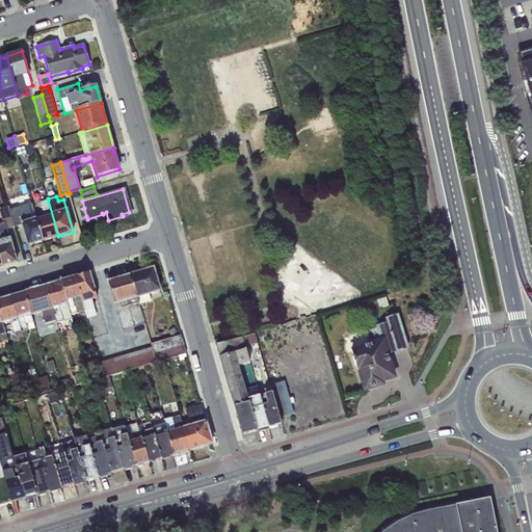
[(45,217),(37,219),(44,241),(58,236),(48,200),(40,203),(45,217)]
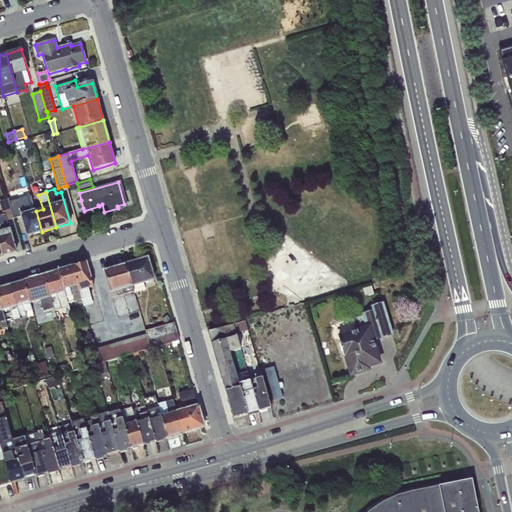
[(32,196),(24,198),(28,212),(35,209),(32,196)]
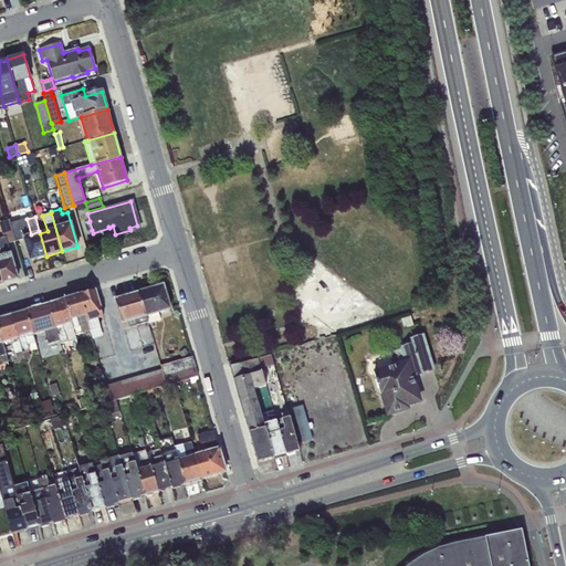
[(27,219),(10,223),(16,242),(23,240),(30,261),(46,257),(40,233),(39,231),(31,234),(27,219)]
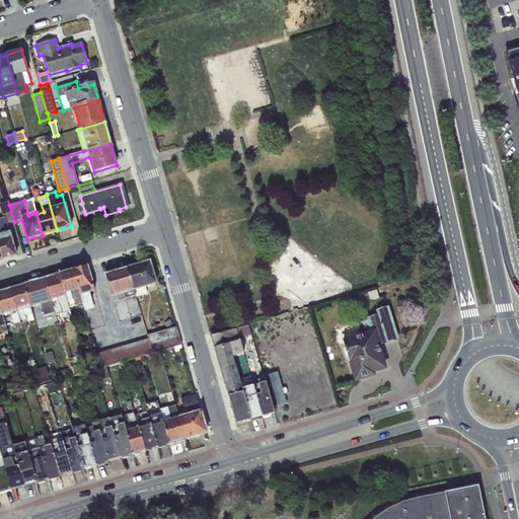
[(0,208),(3,220),(0,221),(0,252),(2,261),(16,255),(9,232),(6,224),(14,222),(9,205),(9,202),(0,205),(0,208)]
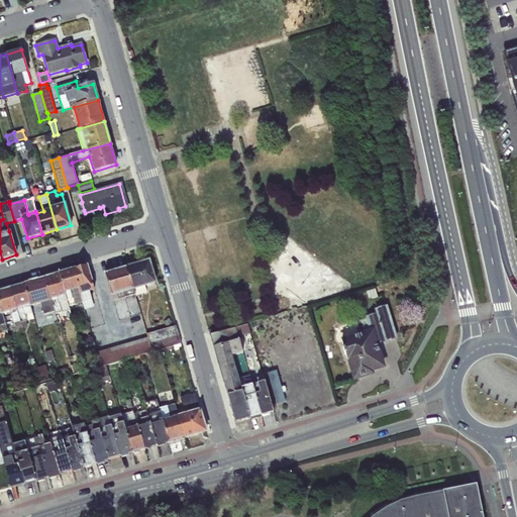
[(148,261),(127,267),(134,295),(135,297),(146,293),(144,286),(156,283),(148,261)]
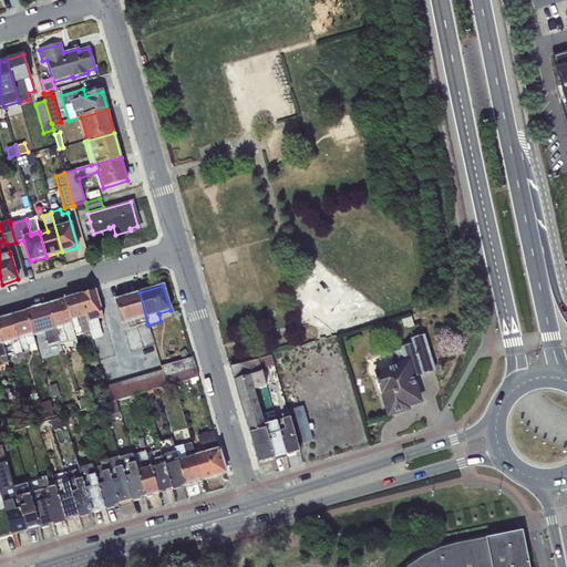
[(95,291),(80,296),(90,332),(92,341),(103,338),(98,319),(103,318),(95,291)]
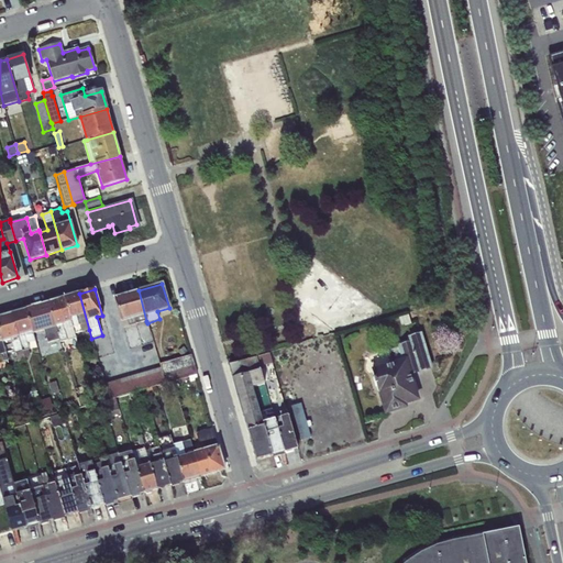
[(139,290),(127,295),(135,324),(146,321),(139,290)]
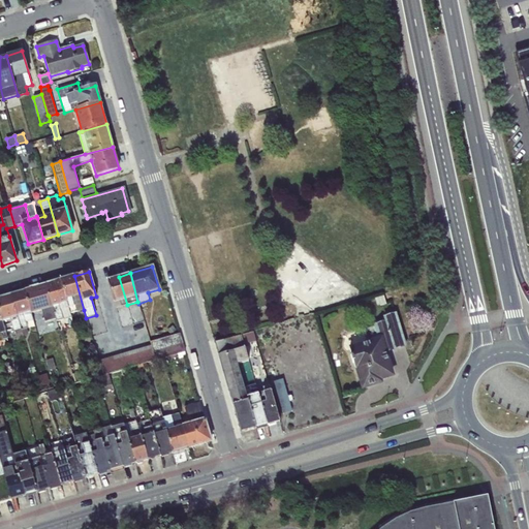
[(74,276),(60,280),(71,314),(84,310),(74,276)]
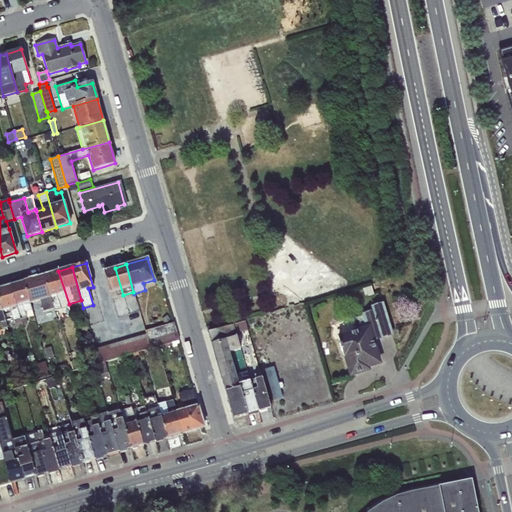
[(123,295),(115,268),(104,271),(112,298),(123,295)]
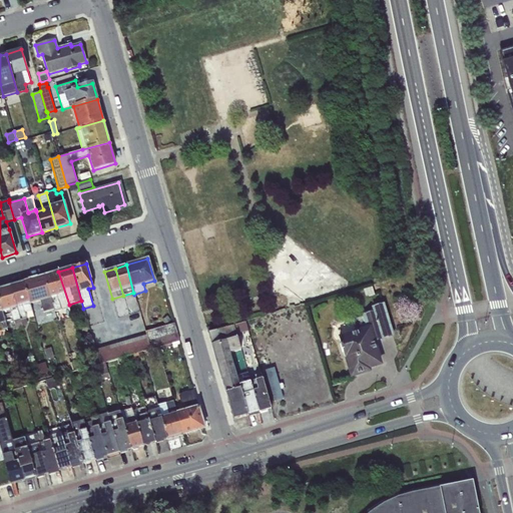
[(58,272),(44,276),(53,310),(56,317),(59,317),(58,311),(69,308),(70,308),(69,305),(58,272)]
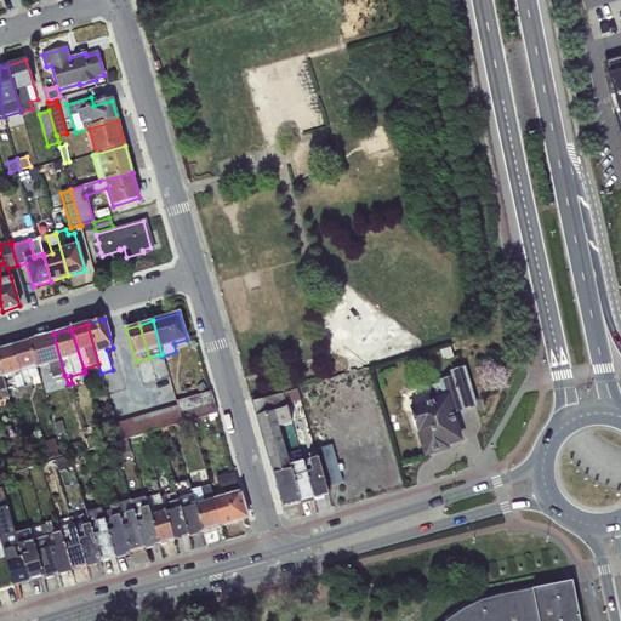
[(53,334),(29,341),(36,368),(49,364),(53,377),(64,375),(53,334)]
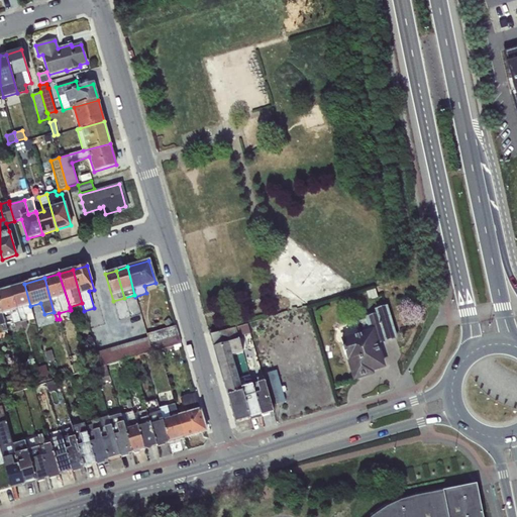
[(24,284),(10,288),(21,327),(27,325),(25,315),(32,313),(30,306),(24,284)]
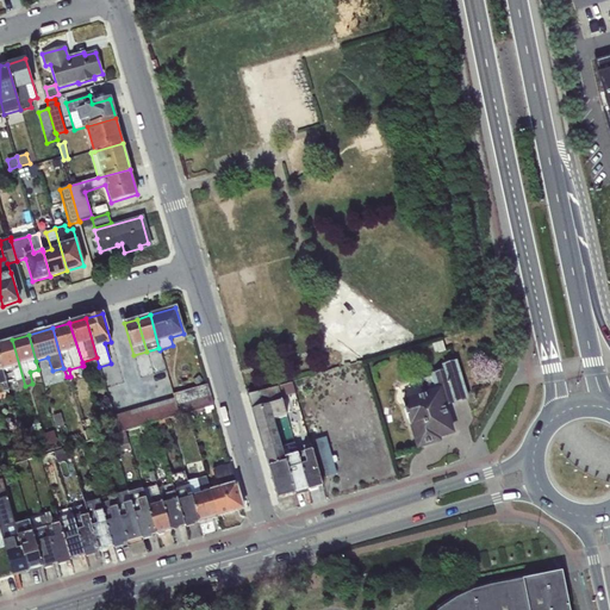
[(12,340),(0,343),(0,362),(2,371),(12,368),(19,392),(26,390),(25,386),(12,340)]
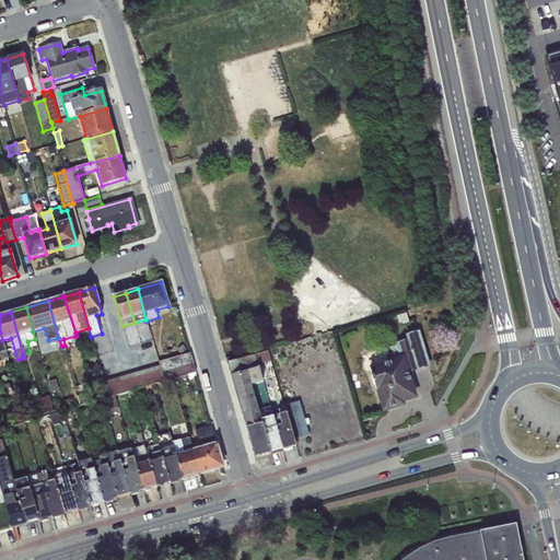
[(406,314),(397,316),(399,325),(409,323),(406,314)]
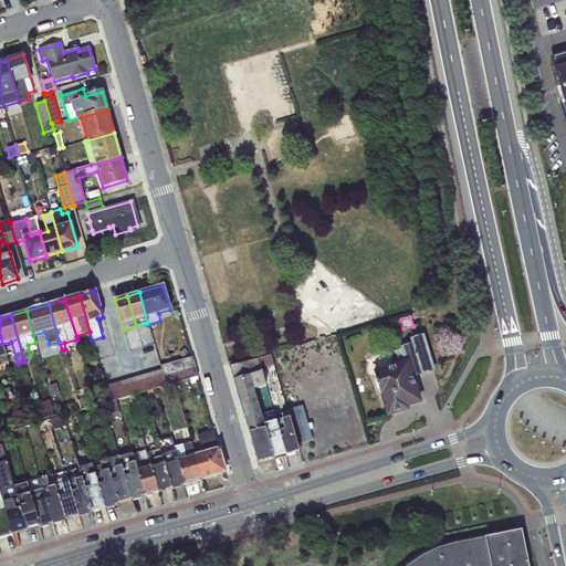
[(394,365),(376,370),(389,413),(406,409),(405,405),(418,401),(411,377),(432,369),(422,336),(410,339),(411,344),(399,347),(400,349),(390,352),(394,365)]
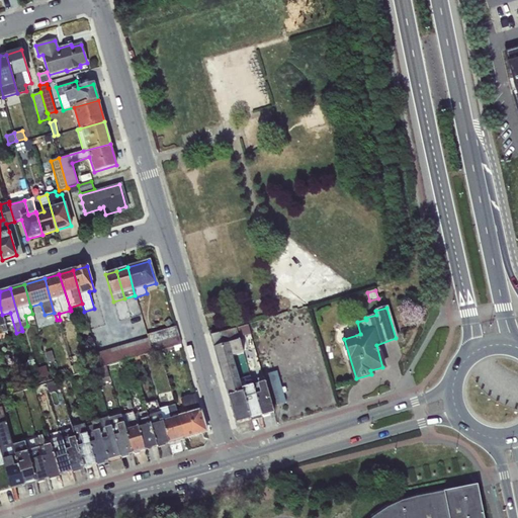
[(248,325),(237,328),(240,337),(251,334),(248,325)]
